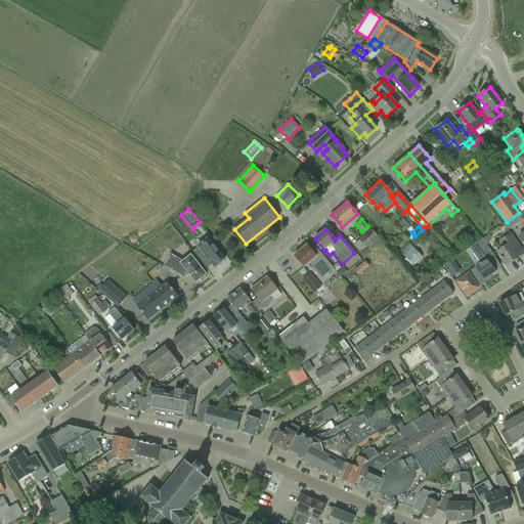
[(360,253),(365,249),(378,237),(370,229),(358,241),(353,246),(360,253)]
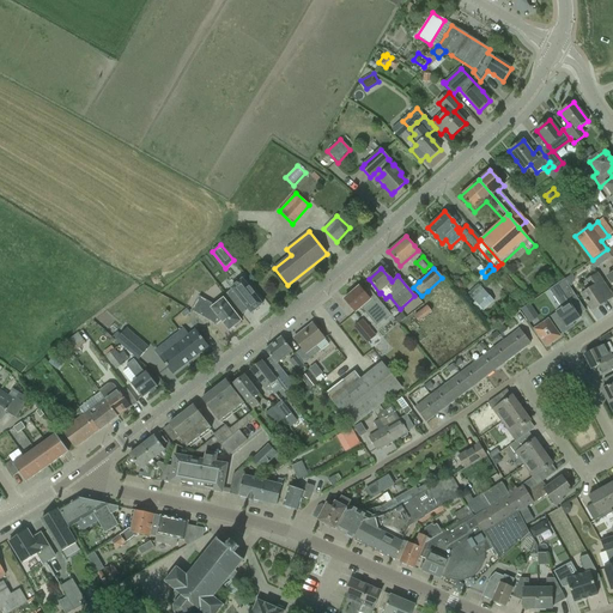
[(608,291),(602,281),(598,274),(584,284),(589,290),(582,295),(584,298),(587,302),(586,303),(587,304),(588,304),(593,311),(607,302),(602,296),(608,291)]
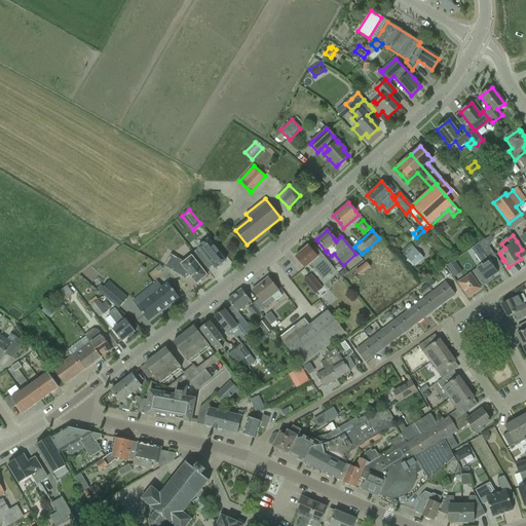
[(198,249),(193,253),(208,270),(213,266),(216,269),(225,262),(208,239),(197,248),(198,249)]
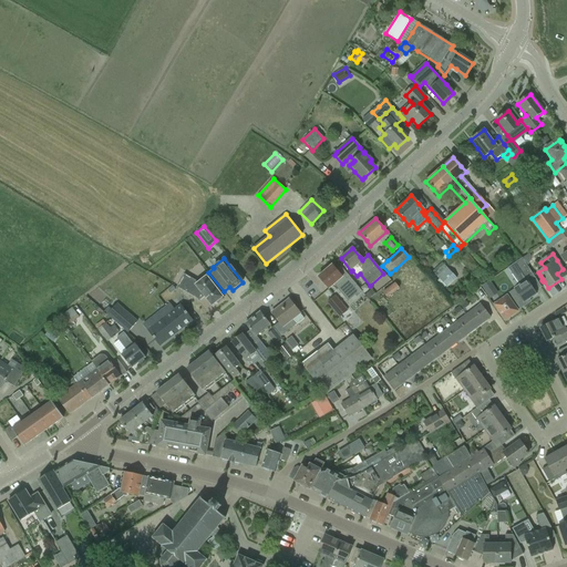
[(542,288),(535,279),(533,274),(522,259),(508,267),(521,286),(515,289),(524,303),(536,296),(535,292),(542,288)]
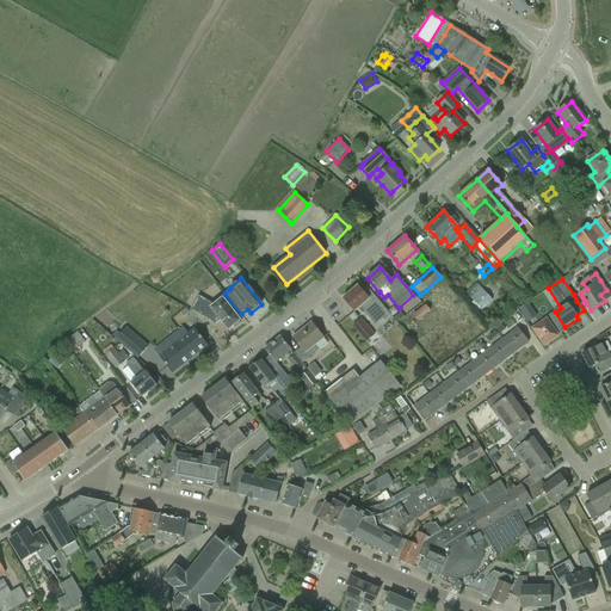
[(474,296),(489,313),(501,301),(487,284),(474,296)]
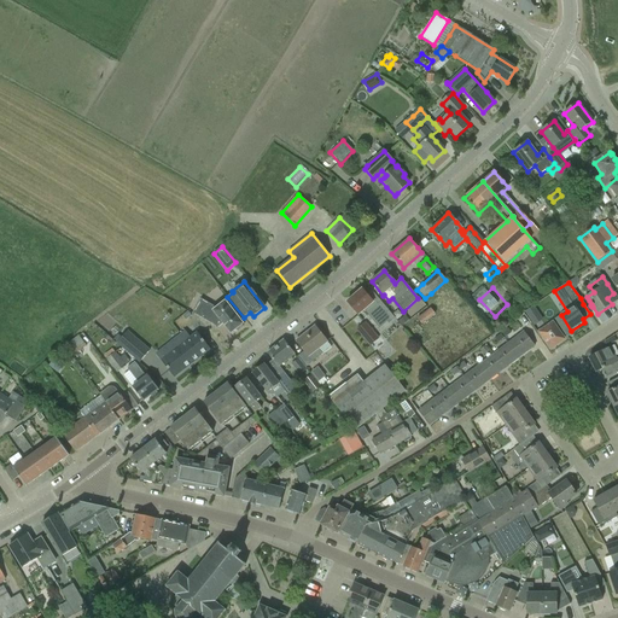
[(362,290),(348,302),(355,312),(359,316),(366,309),(380,326),(388,320),(389,321),(394,318),(372,291),(367,295),(362,290)]
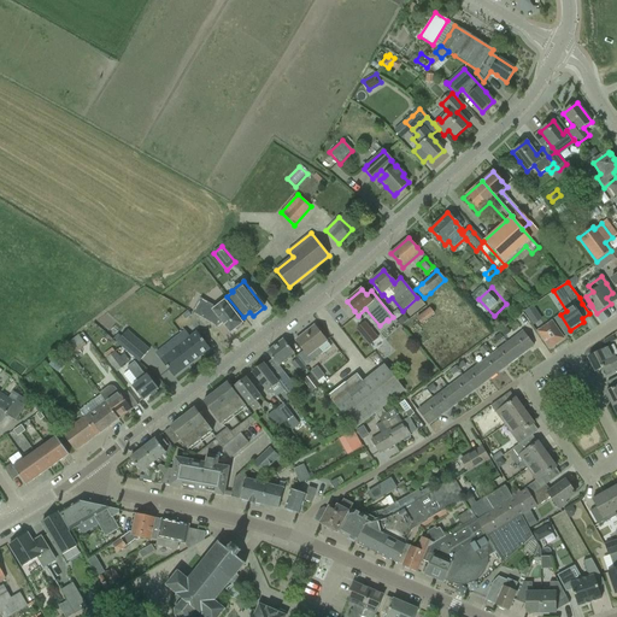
[(200,299),(192,313),(217,329),(223,324),(224,327),(230,334),(236,329),(238,330),(242,327),(241,325),(242,324),(225,301),(217,309),(200,299)]
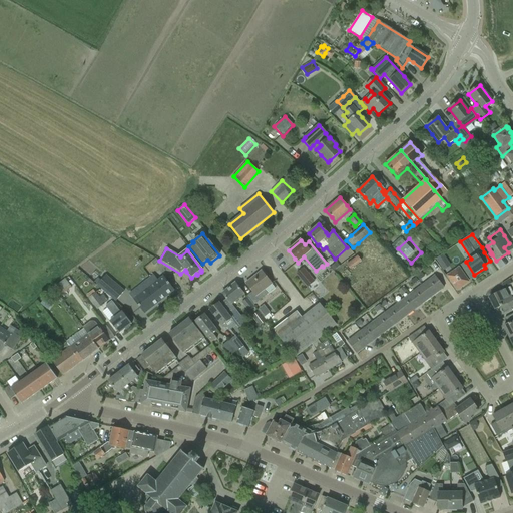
[(351,271),(362,262),(358,255),(346,265),(351,271)]
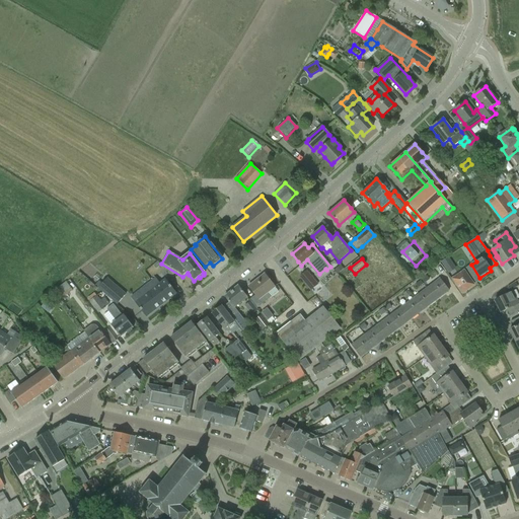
[(341,266),(335,271),(338,274),(344,269),(341,266)]
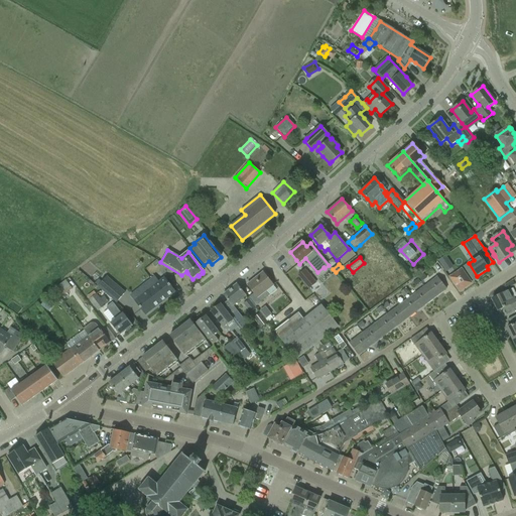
[(471,283),(465,275),(461,269),(455,272),(453,270),(447,274),(460,291),(471,283)]
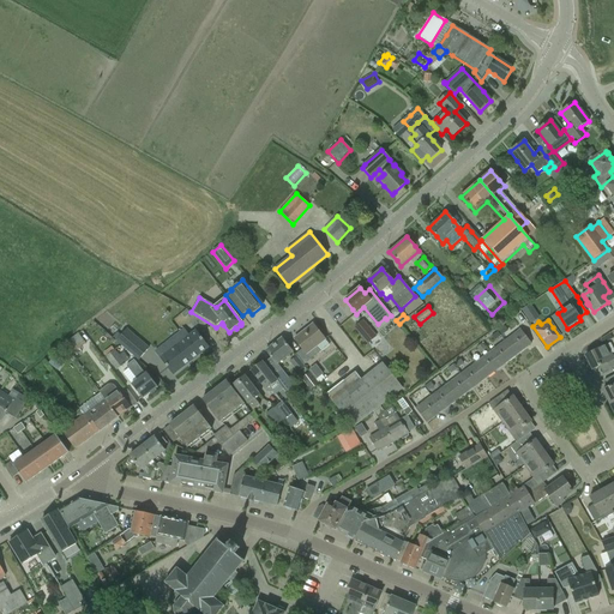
[(368,344),(372,348),(379,341),(362,321),(354,329),(368,344)]
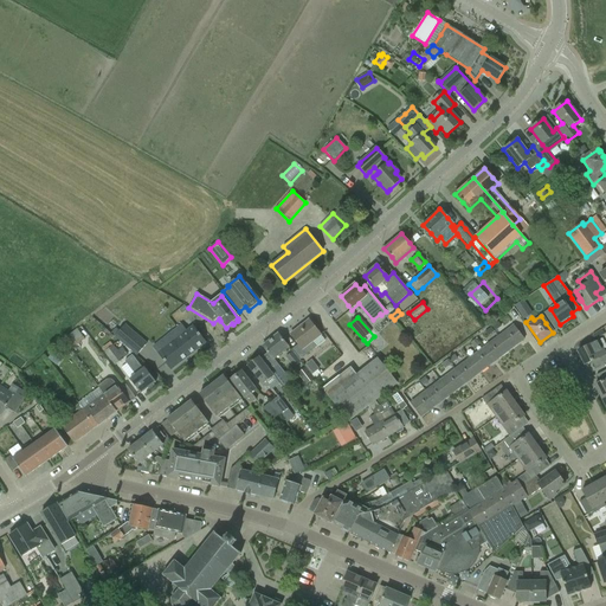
[(309,321),(290,335),(298,346),(291,350),(300,361),(316,348),(313,343),(321,336),(309,321)]
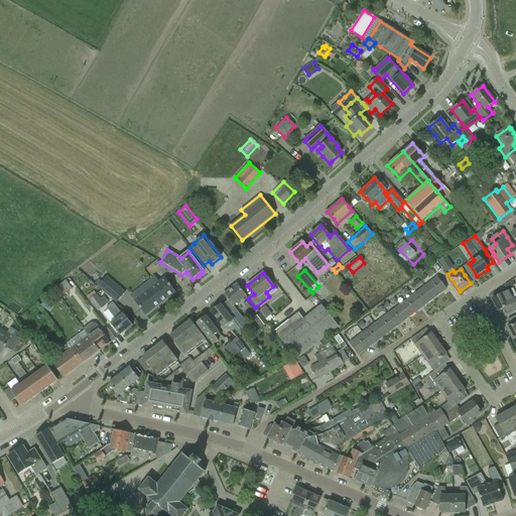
[(107,276),(98,287),(116,303),(118,302),(124,294),(126,292),(107,276)]
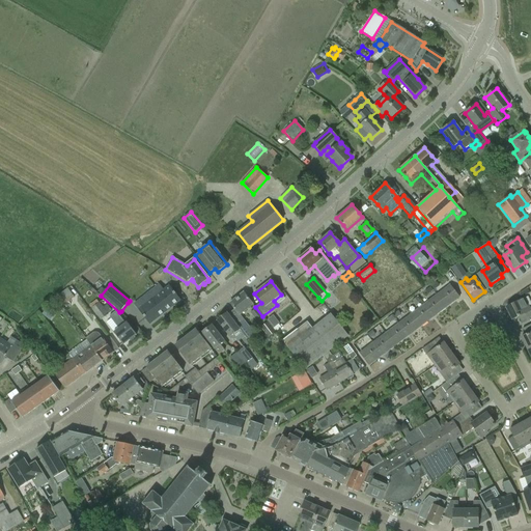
[(159,284),(155,287),(171,308),(180,301),(169,286),(164,290),(159,284)]
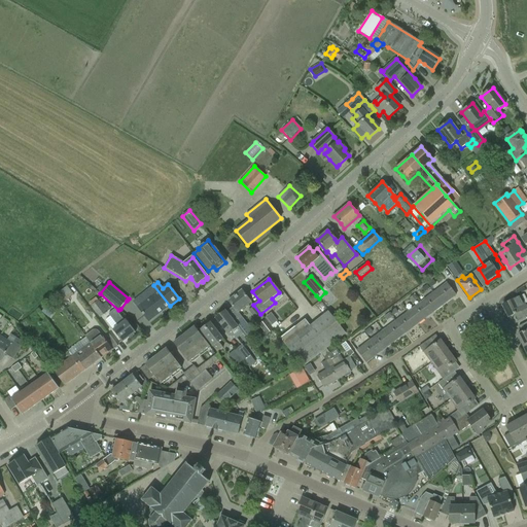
[(433,293),(443,306),(452,299),(455,295),(455,296),(456,295),(450,287),(447,283),(433,293)]
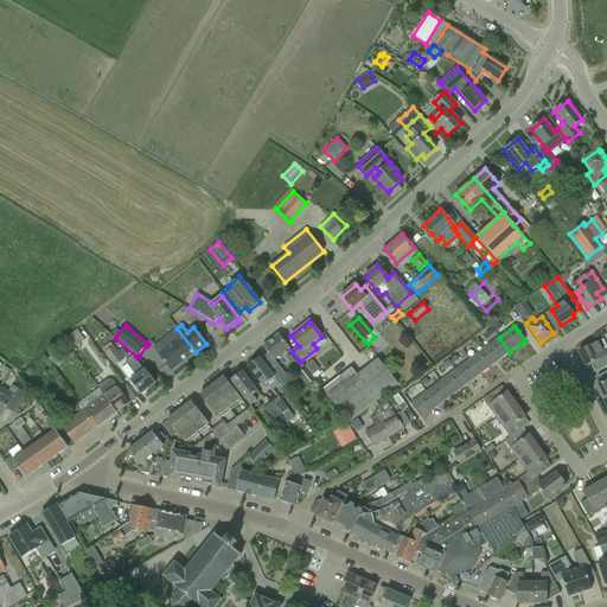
[(177,328),(153,347),(171,371),(196,352),(177,328)]
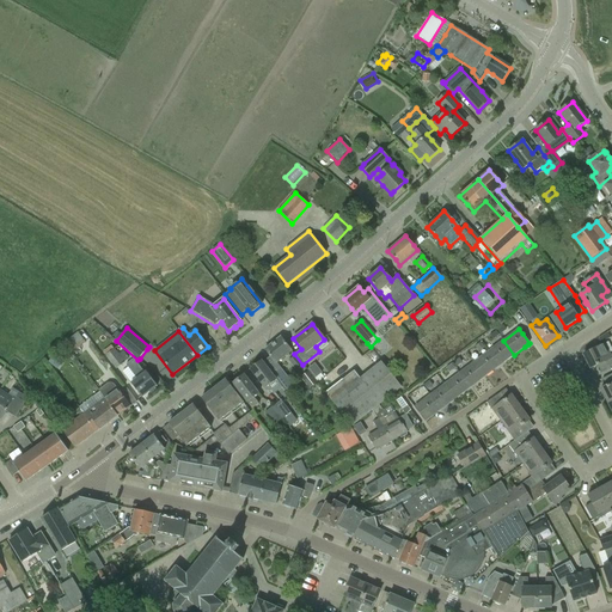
[(85,342),(79,332),(66,342),(73,352),(85,342)]
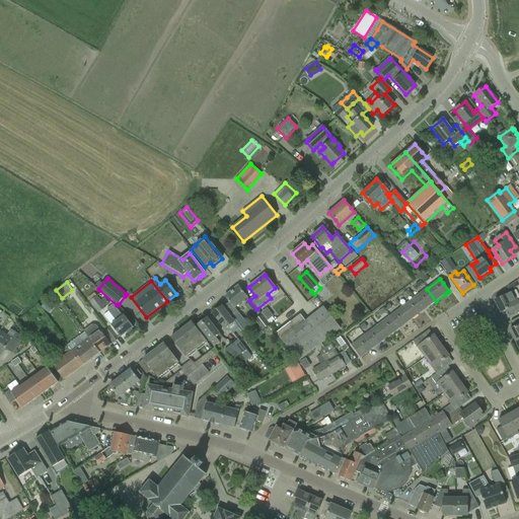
[(238,286),(224,297),(234,309),(247,298),(238,286)]
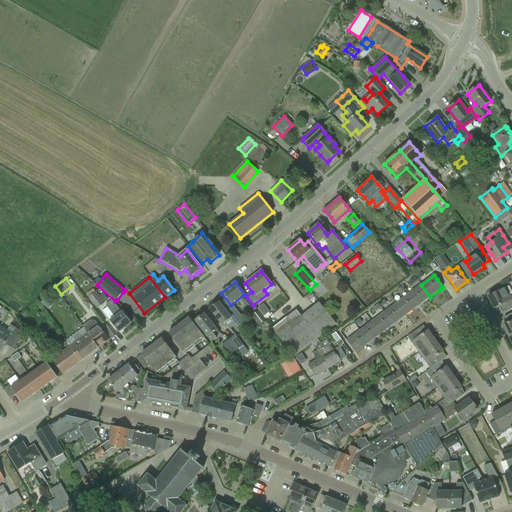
[(417,306),(421,303),(430,297),(421,285),(409,294),(417,306)]
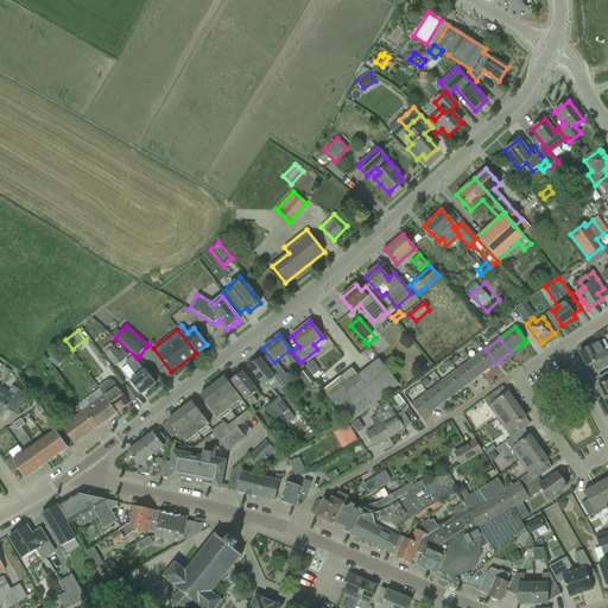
[(601,342),(597,343),(580,353),(587,367),(602,359),(606,366),(607,365),(607,353),(607,354),(601,342)]
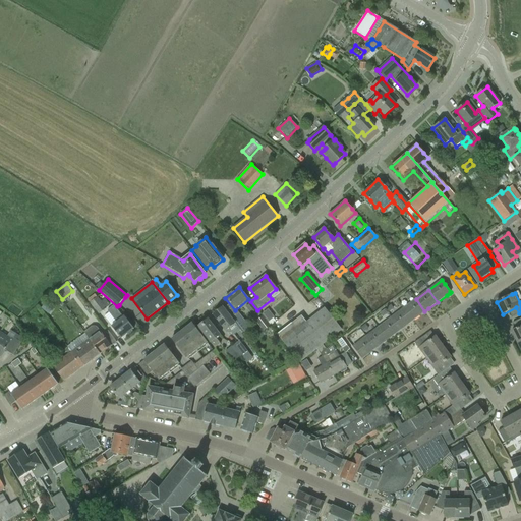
[(99,313),(106,308),(110,305),(101,294),(98,297),(91,302),(99,313)]
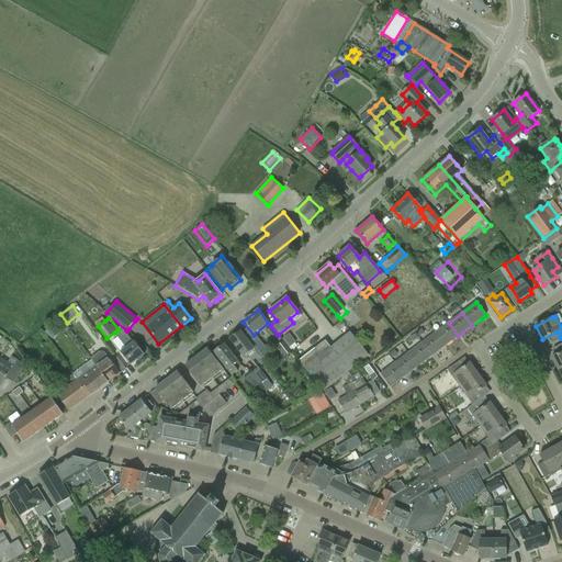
[(449,323),(436,333),(445,346),(454,339),(454,338),(458,336),(449,323)]
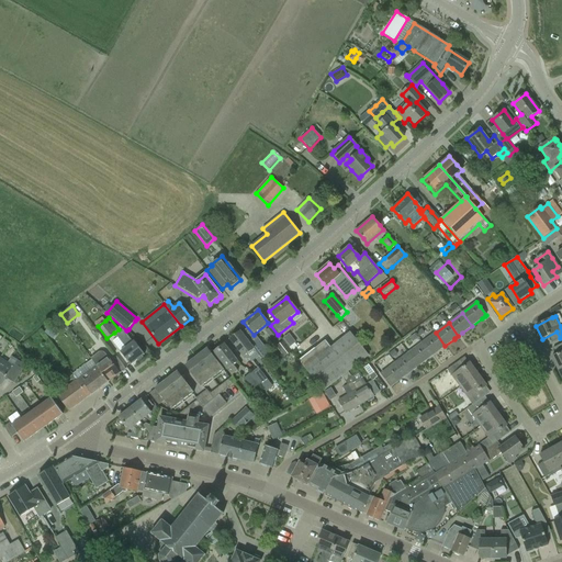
[(51,325),(44,333),(53,339),(58,332),(51,325)]
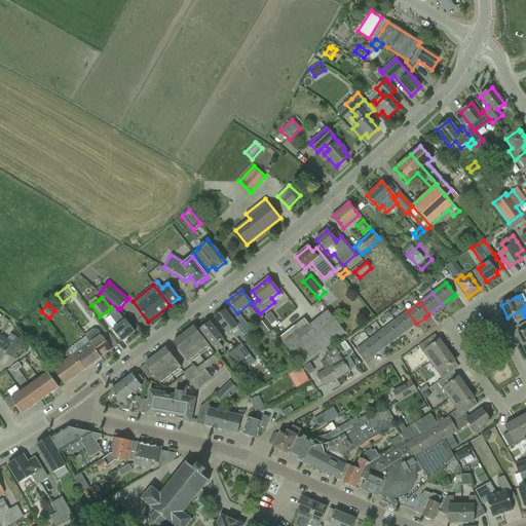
[(249,310),(255,320),(261,314),(254,306),(249,310)]
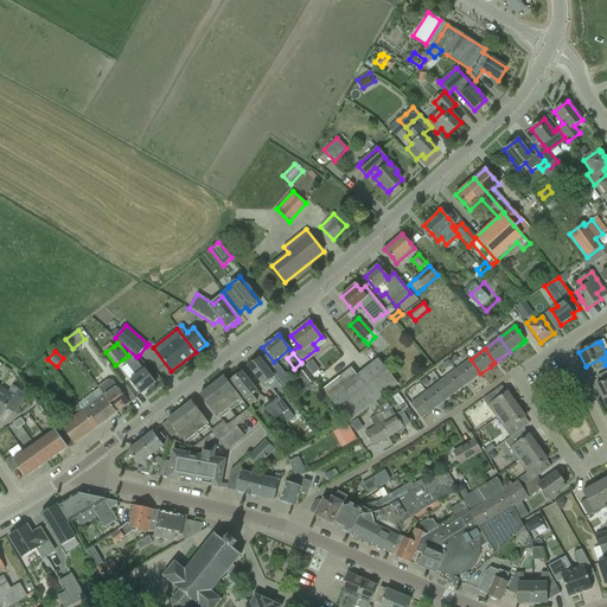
[(141,395),(142,394),(155,383),(148,374),(145,369),(144,370),(133,356),(125,363),(135,376),(129,381),(141,395)]
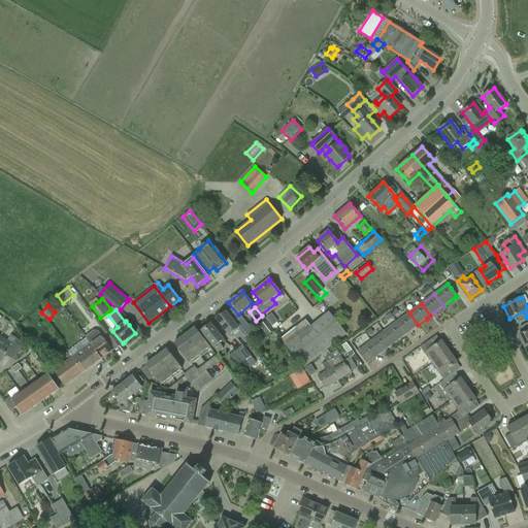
[(236,324),(233,320),(226,311),(227,314),(217,321),(228,336),(239,328),(236,324)]
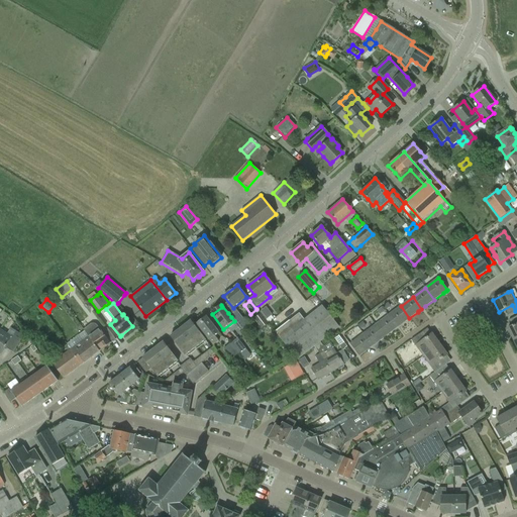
[(275,332),(281,340),(296,360),(339,327),(322,306),(304,320),(299,314),(290,321),(289,321),(275,332)]
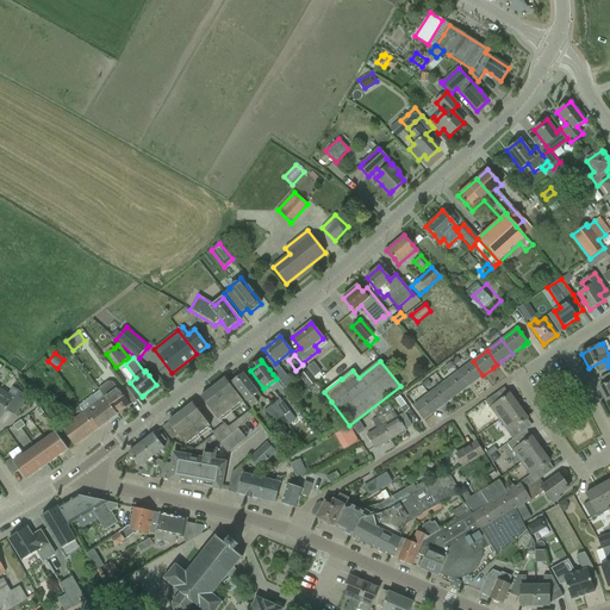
[(458,373),(468,386),(472,383),(473,384),(483,375),(473,361),(458,373)]
